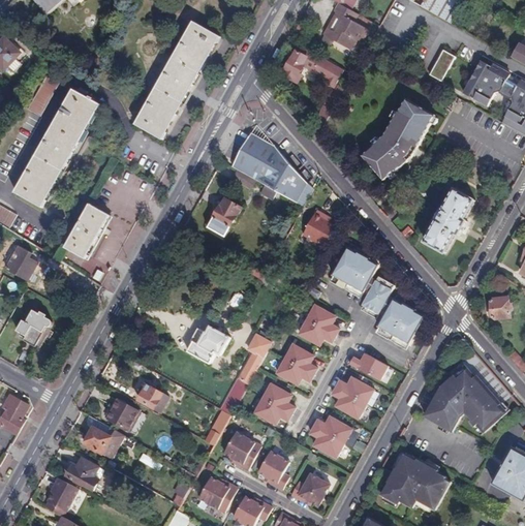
[(33,0),(43,12),(57,0),(33,0)]
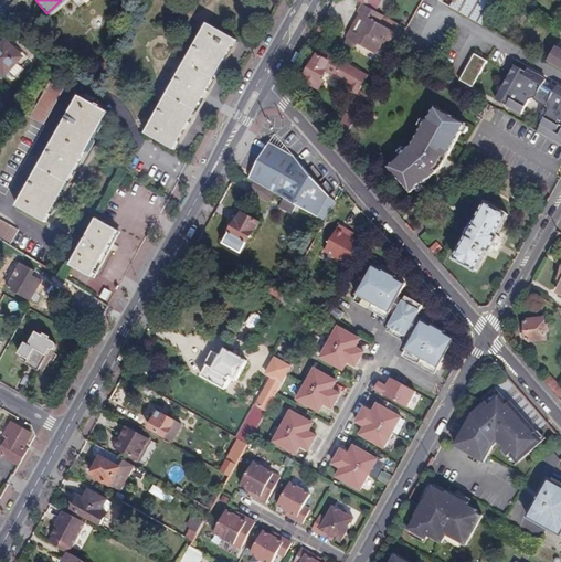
[(436,0),(479,23),(490,2),(491,0),(436,0)]
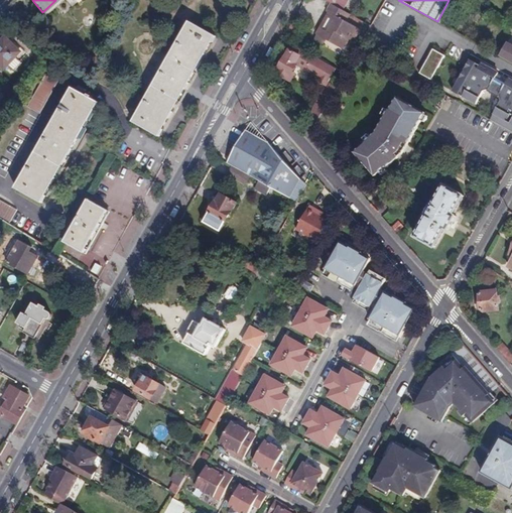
[(339,7),(328,1),(323,9),(326,10),(314,28),(324,34),(322,37),(341,47),(346,37),(347,34),(351,37),(357,27),(343,19),(346,14),(353,18),(354,16),(339,7)]
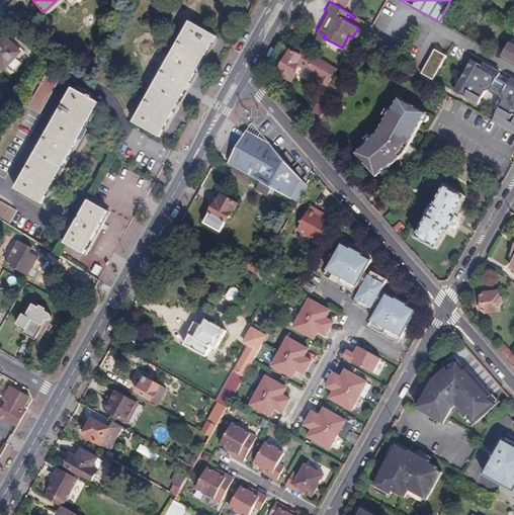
[(354,18),(367,26),(369,23),(355,16),(354,18)]
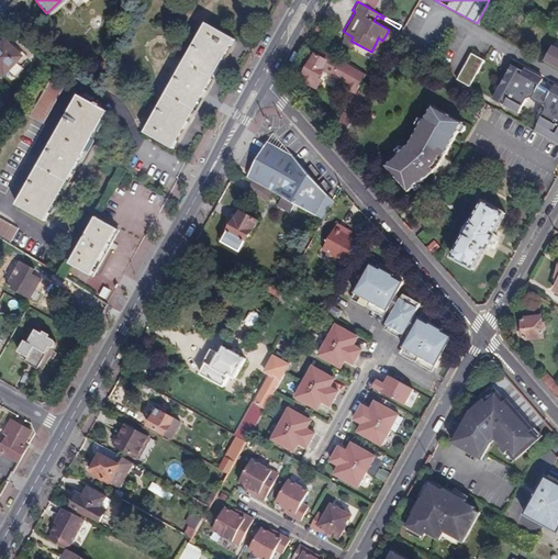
[(142,131),(170,147),(232,37),(203,22),(142,131)]
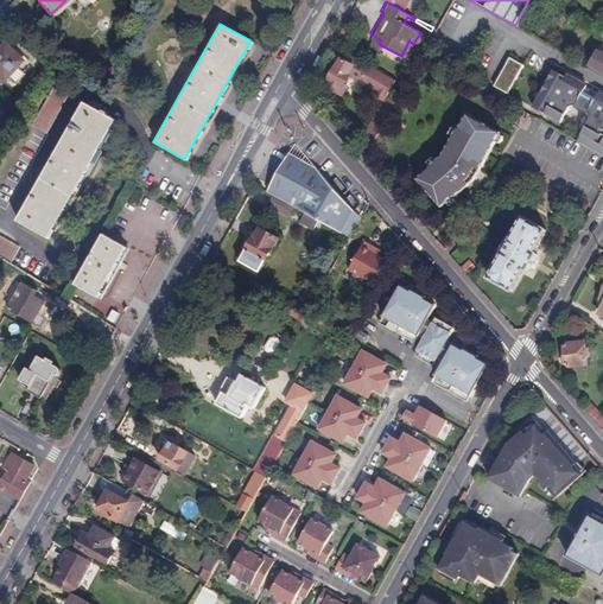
[(381,40),(370,33),(368,38),(379,44),(381,40)]
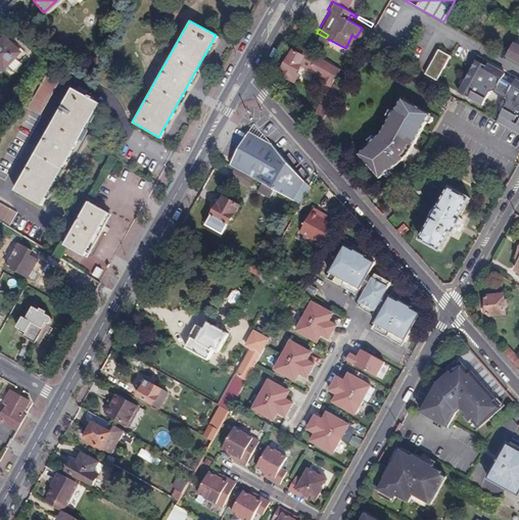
[(18,50),(2,35),(0,37),(0,67),(1,68),(18,50)]
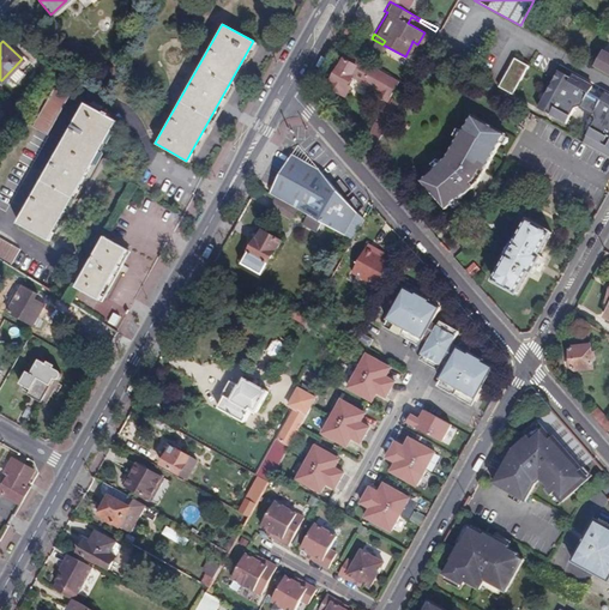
[(608,74),(608,54),(600,49),(591,65),(608,74)]
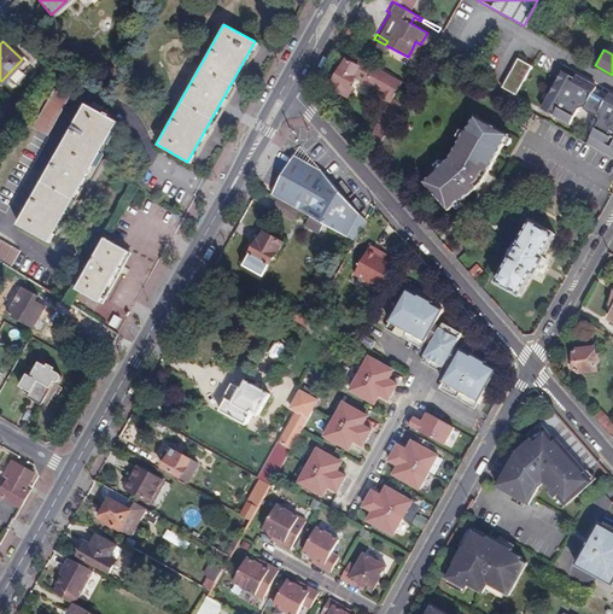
[(395,79),(352,53),(349,60),(343,57),(337,66),(336,65),(330,77),(331,79),(327,85),(340,92),(344,86),(346,87),(350,82),(348,81),(351,74),(350,74),(351,72),(375,87),(374,88),(386,95),(395,79)]
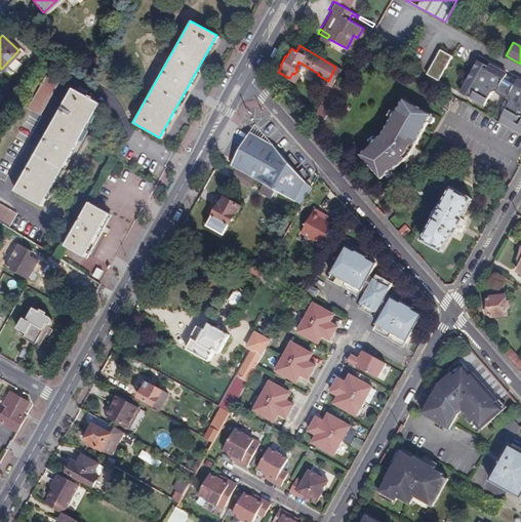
[(436,80),(450,56),(438,49),(425,74),(436,80)]
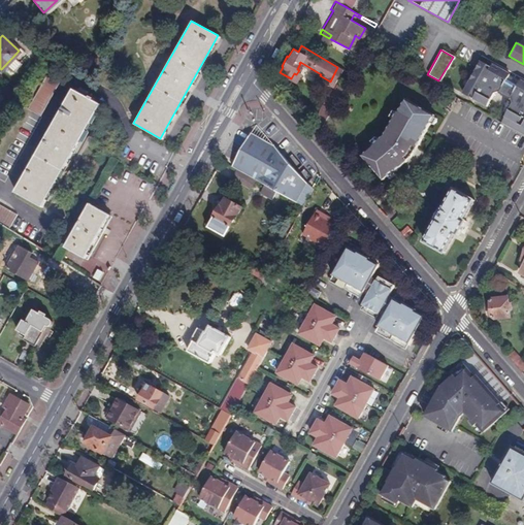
[(499,123),(523,136),(523,133),(523,83),(519,79),(517,80),(506,74),(505,72),(490,63),(488,66),(479,61),(460,93),(484,106),(492,93),(496,92),(496,93),(506,100),(508,99),(510,103),(499,123)]
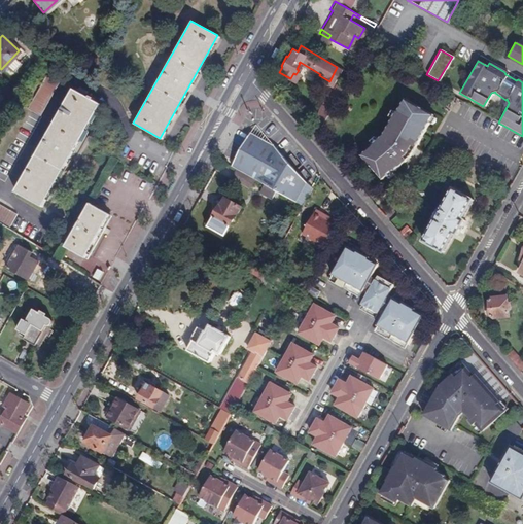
[(344,70),(348,73),(352,65),(349,62),(344,70)]
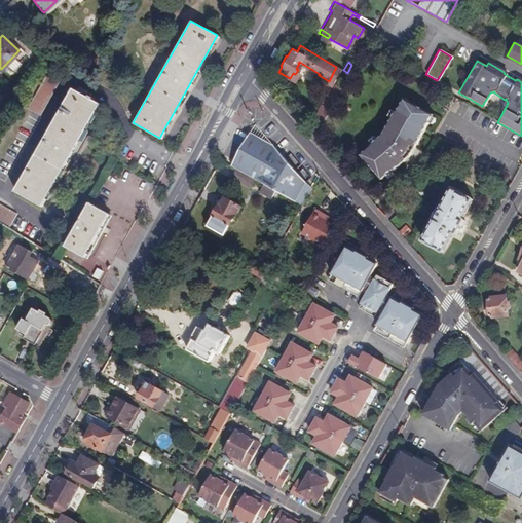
[(37,114),(57,80),(43,73),(24,106),(37,114)]
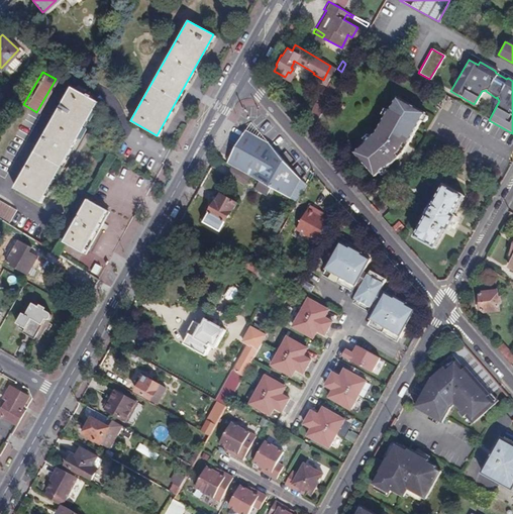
[(307,112),(315,118),(331,88),(323,83),(307,112)]
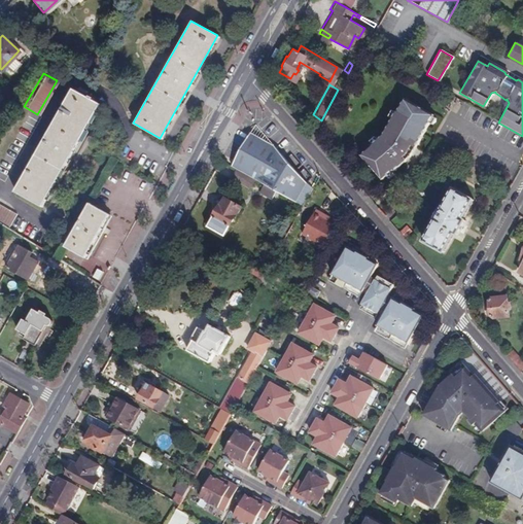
[(40,204),(98,104),(71,89),(13,189),(40,204)]
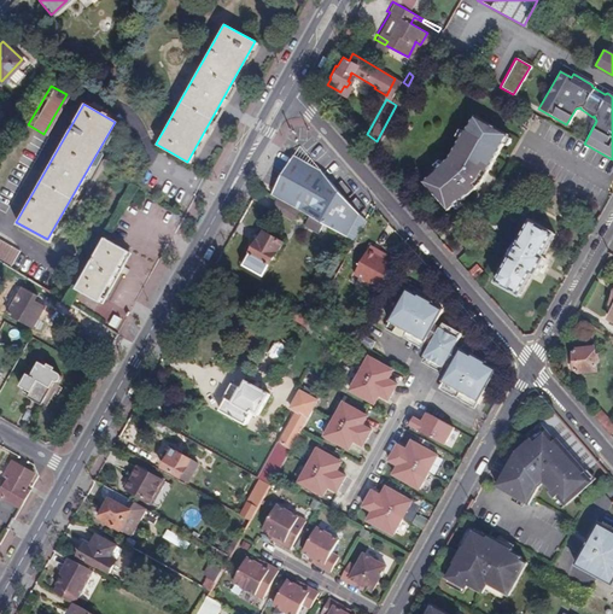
[(461,130),(457,136),(444,158),(441,162),(433,168),(433,169),(435,170),(421,182),(445,208),(451,203),(456,197),(457,196),(459,197),(470,187),(470,186),(479,169),(483,170),(500,141),(503,134),(505,133),(471,113),(461,130)]
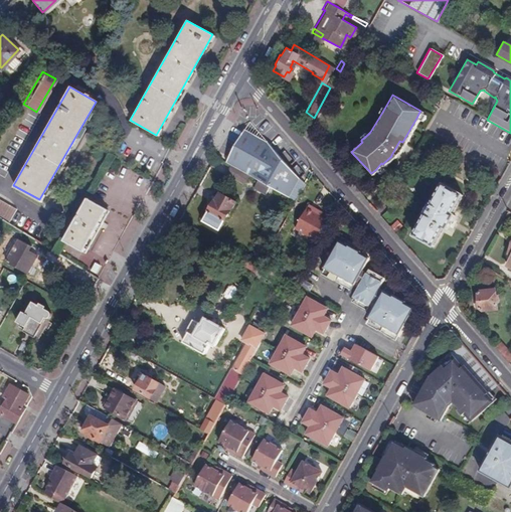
[(264,141),(265,139),(246,119),(232,144),(245,151),(253,135),(264,141)]
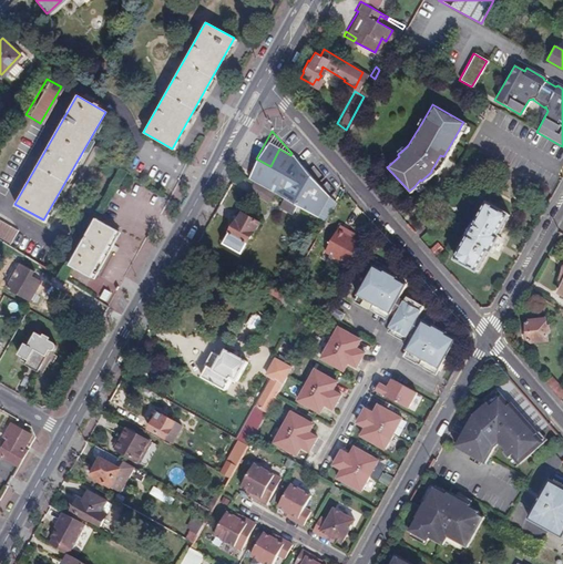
[(294,204),(316,216),(327,194),(292,153),(290,155),(279,149),(270,166),(256,159),(246,176),(253,181),(272,191),(282,196),(294,204)]
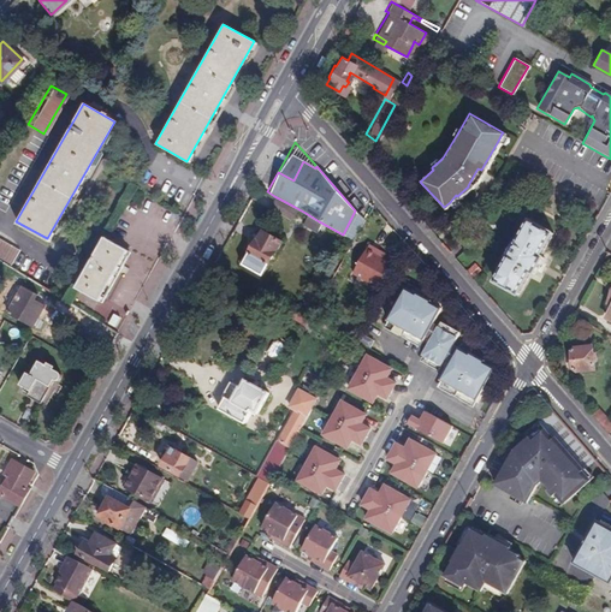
[(475,180),(481,170),(478,168),(468,185),(468,186),(475,180)]
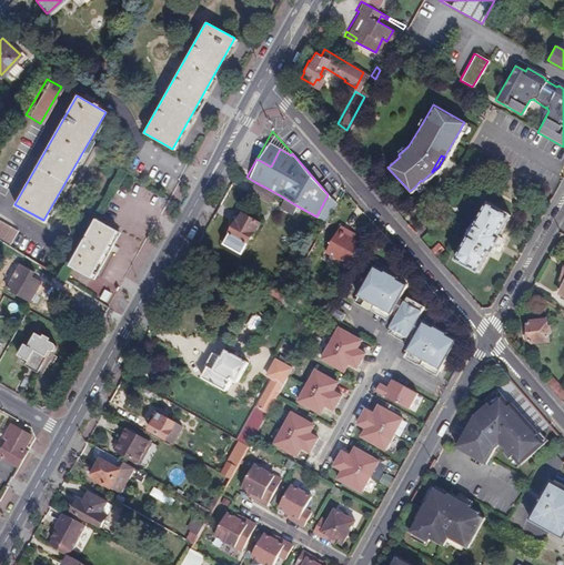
[(524,192),(531,182),(525,179),(519,190),(524,192)]
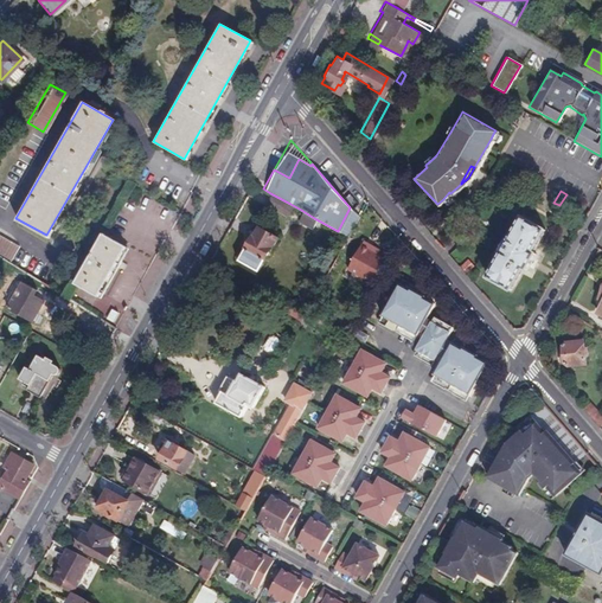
[(290,204),(270,193),(266,201),(285,213),(290,204)]
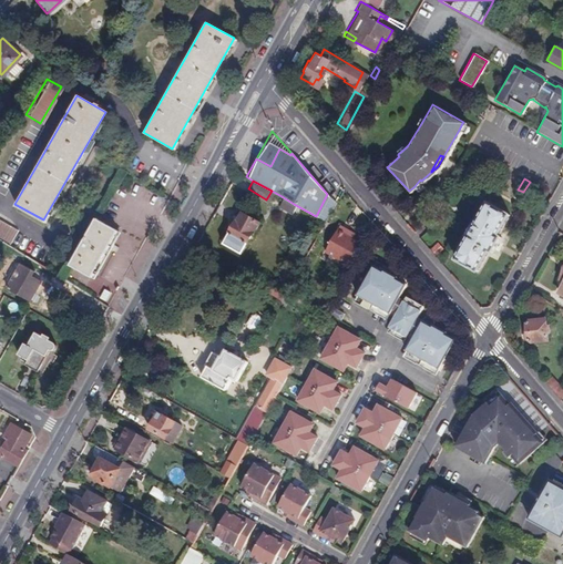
[(290,212),(294,204),(282,196),(278,205),(290,212)]
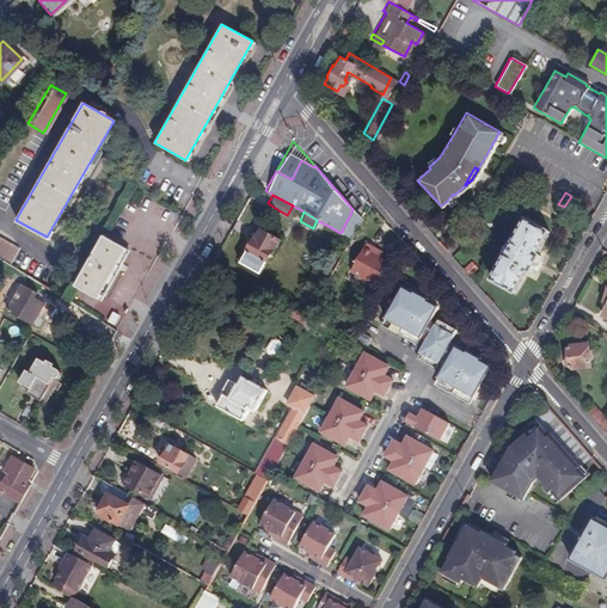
[(546,232),(522,219),(509,244),(508,244),(503,255),(503,256),(489,280),(513,293),(525,270),(529,271),(538,256),(534,253),(546,232)]
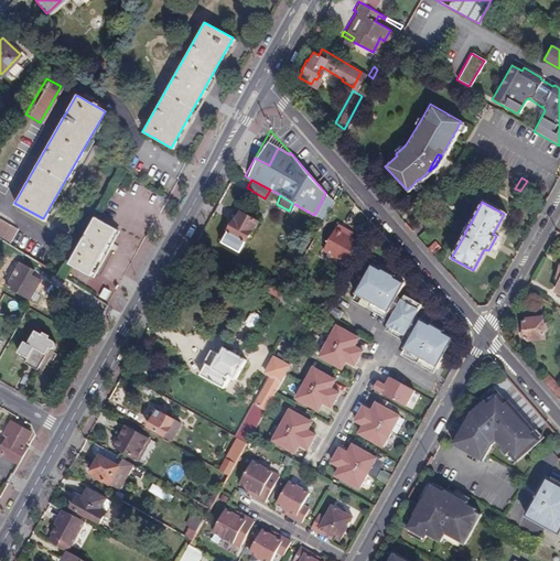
[(415,215),(424,226),(428,228),(437,220),(432,215),(424,206),(415,215)]
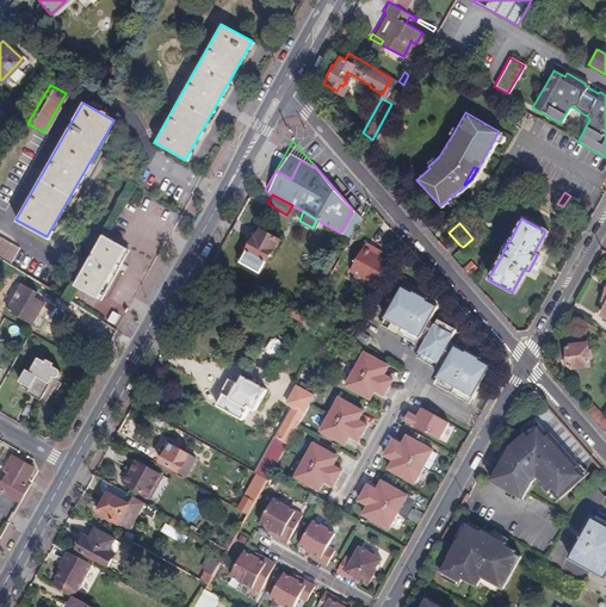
[(258,271),(277,237),(258,228),(253,236),(251,236),(237,260),(258,271)]
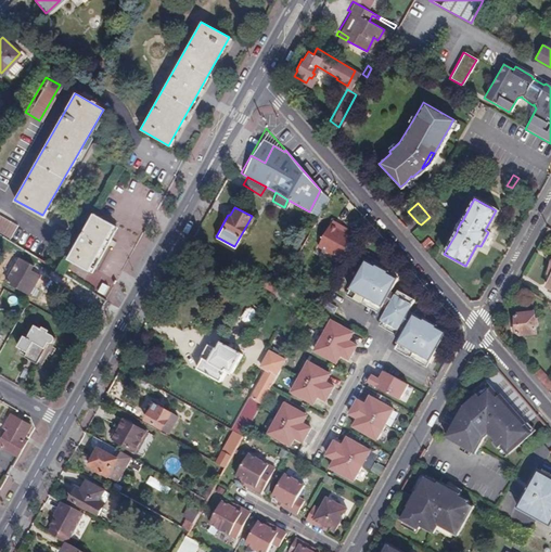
[(94,259),(113,226),(91,213),(66,259),(86,270),(92,258),(94,259)]
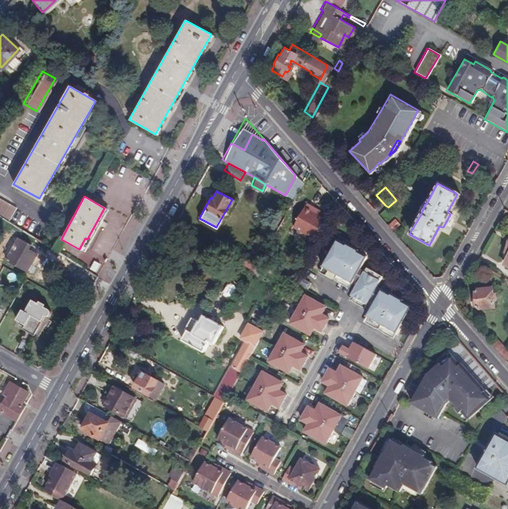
[(0,217),(5,220),(13,207),(0,199),(0,217)]
